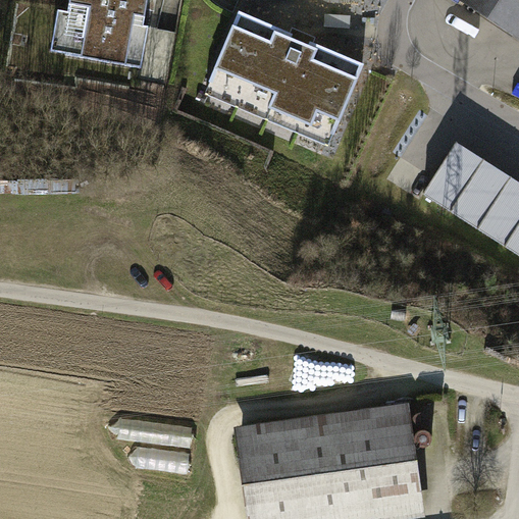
[(155,0),(68,0),(60,56),(145,69),(155,0)]
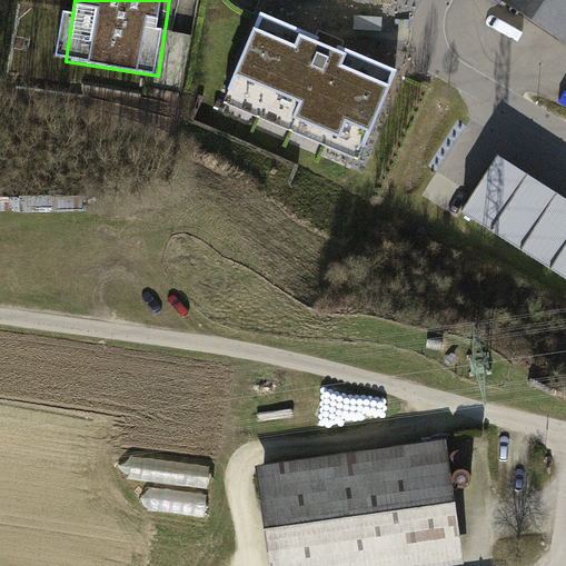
[(565,0),(500,0),(565,45),(565,0)]
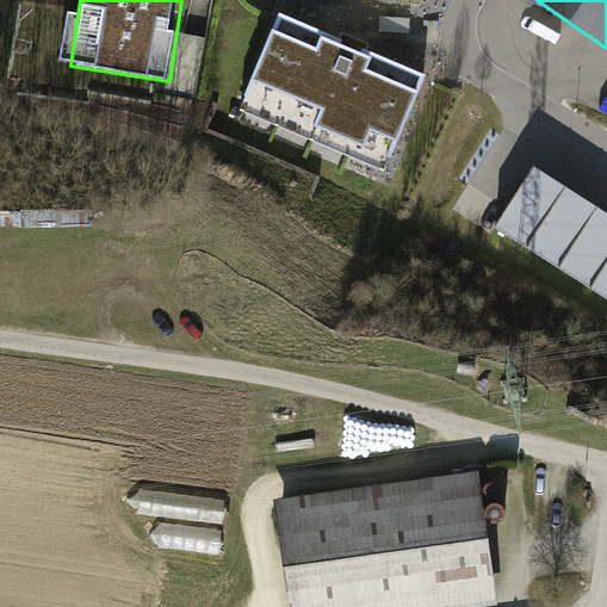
[(440,80),(280,11),(236,110),(397,180),(440,80)]
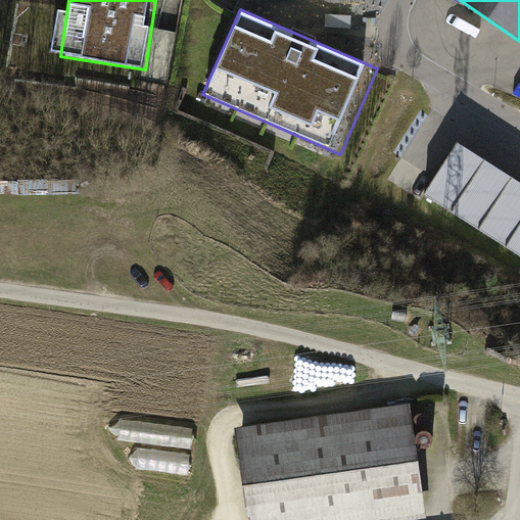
[(519,184),(460,147),(427,198),(519,255),(519,184)]
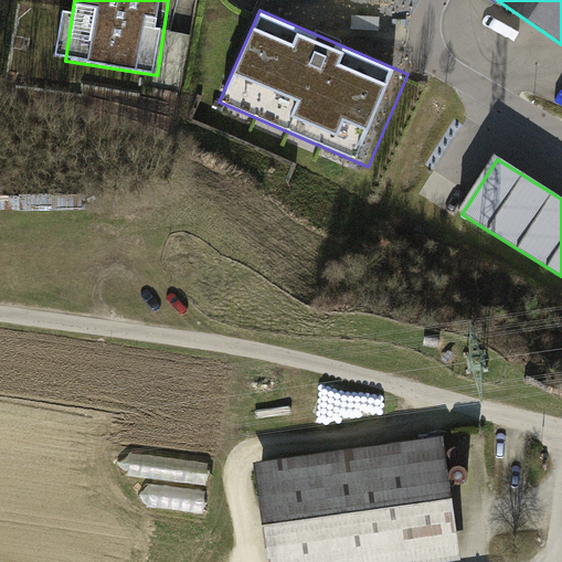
[(442,436),(248,464),(263,561),(449,561),(459,560),(442,436)]
